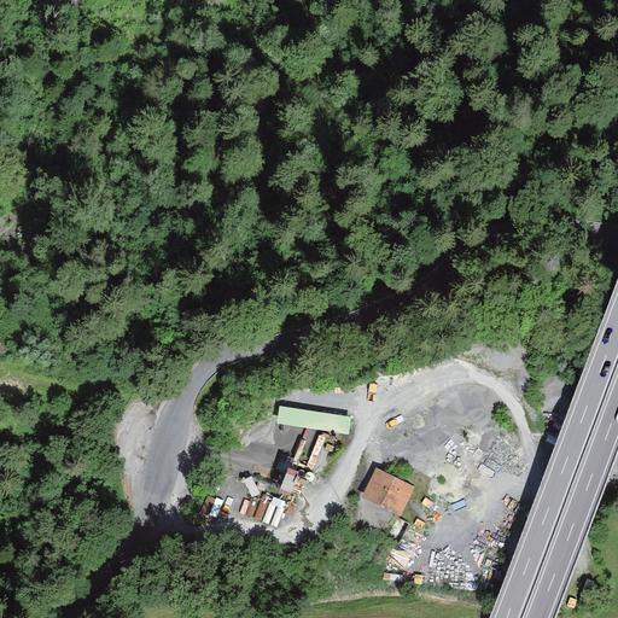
[(273,423),(349,432),(351,414),(275,404),(273,423)]
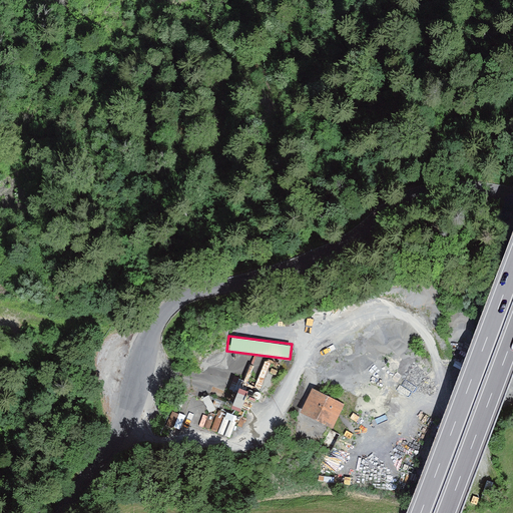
[(214,430),(230,435),(248,385),(262,390),(272,362),(249,354),(224,420),(218,418),(214,430)]
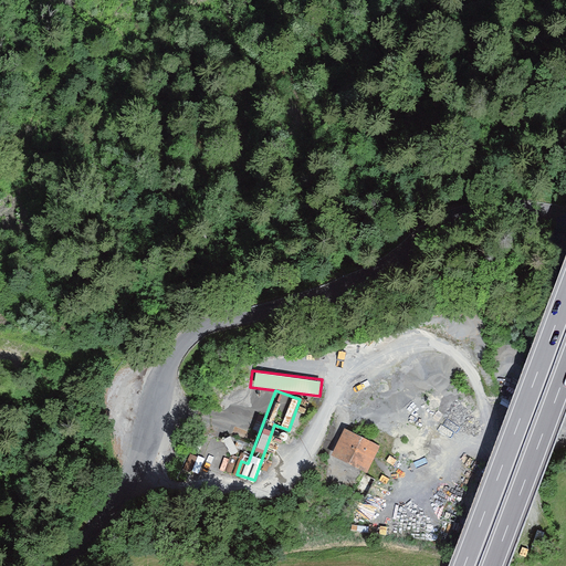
[(375,447),(342,432),(331,459),(364,473),(375,447)]
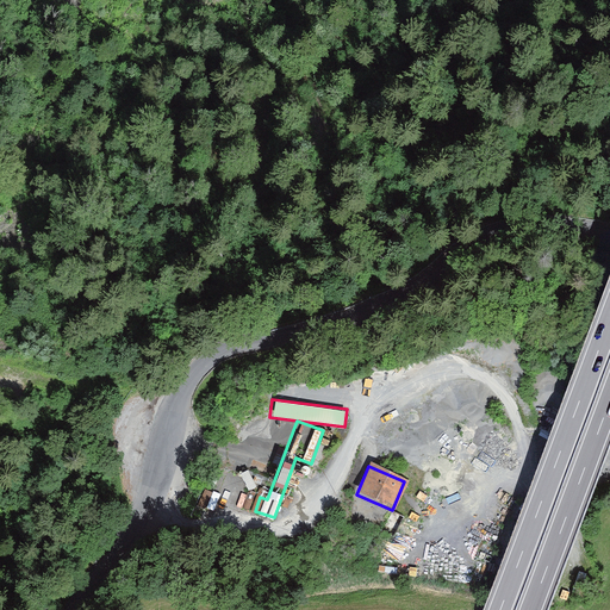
[(215,509),(221,492),(205,486),(199,504),(215,509)]
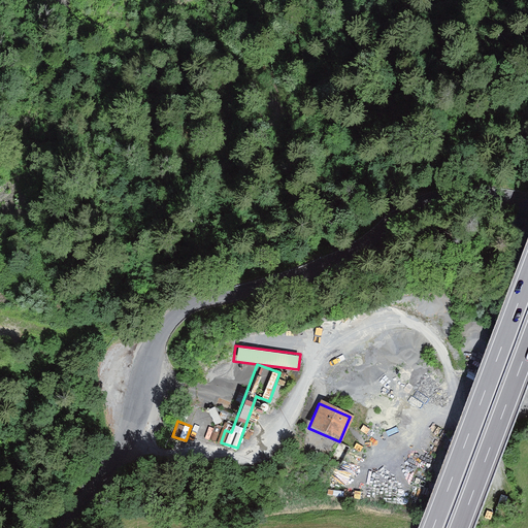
[(349,447),(344,457),(362,463),(366,453),(349,447)]
